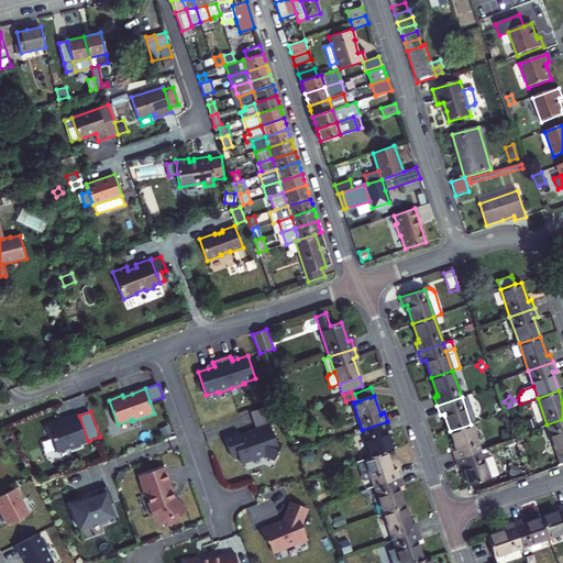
[(63,421),(48,426),(58,452),(72,448),(73,450),(83,446),(81,443),(88,441),(79,416),(63,422),(63,421)]
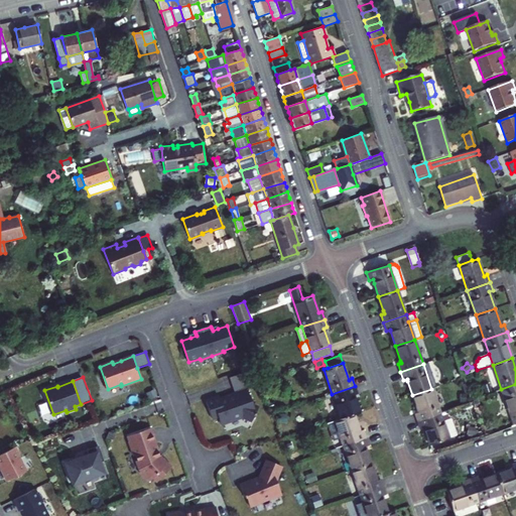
[(515,384),(501,389),(513,424),(515,423),(515,384)]
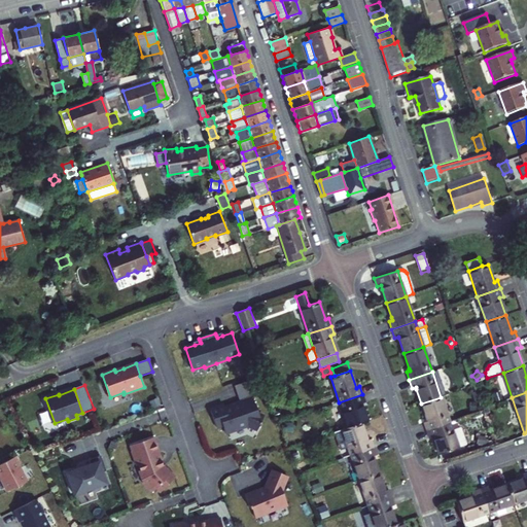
[(364,402),(362,394),(339,402),(348,427),(361,423),(367,421),(361,403),(364,402)]
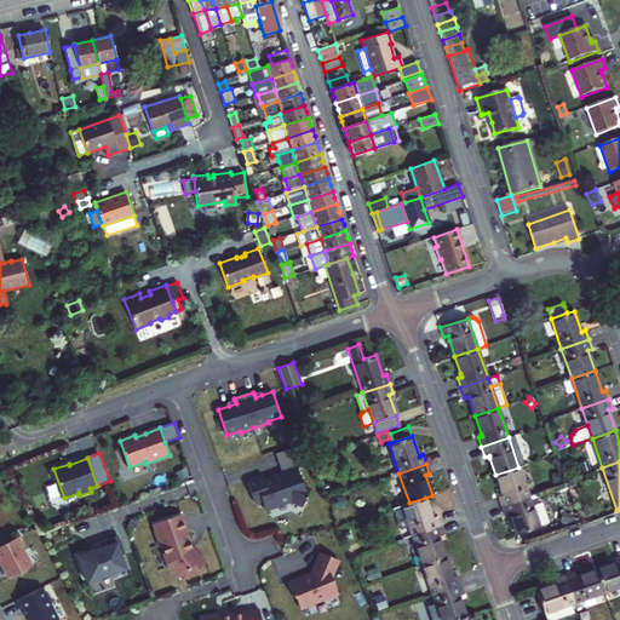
[(189,476),(185,468),(176,472),(179,481),(182,481),(183,483),(189,481),(188,477),(189,476)]
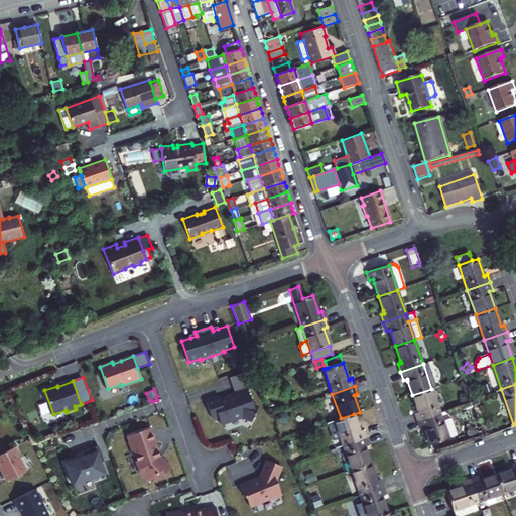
[(243,416),(253,420),(258,408),(254,406),(248,389),(235,393),(236,395),(221,400),(220,397),(207,402),(213,418),(219,416),(221,424),(243,416)]
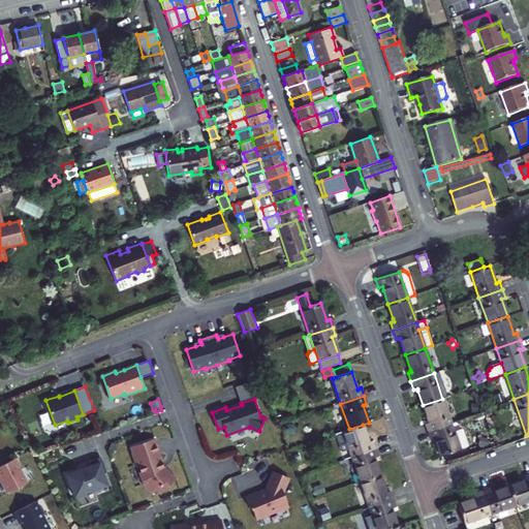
[(428,432),(452,424),(442,399),(423,405),(428,419),(429,423),(426,424),(428,432)]
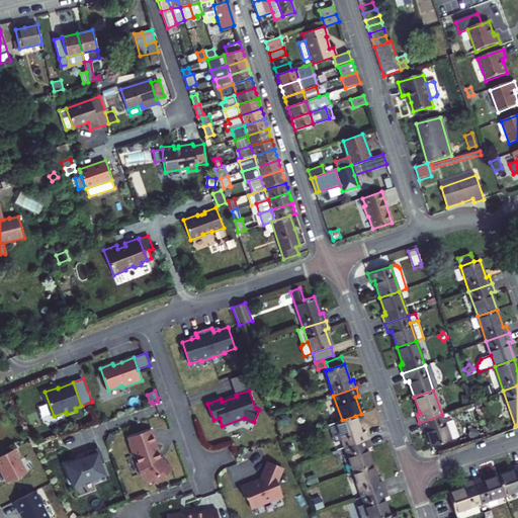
[(450,440),(450,439),(444,423),(442,415),(419,423),(422,431),(426,429),(426,432),(431,447),(450,440)]
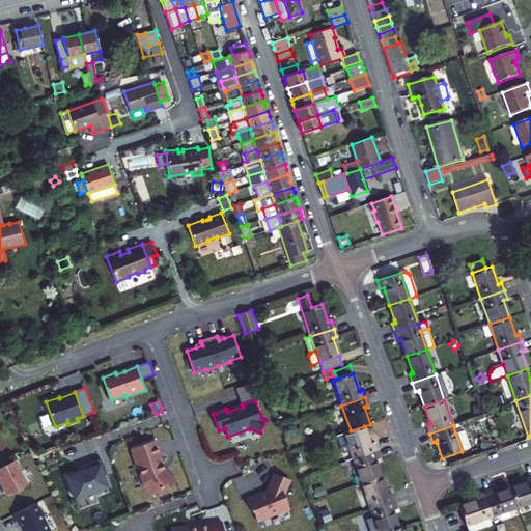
[(344,432),(353,458),(376,450),(373,443),(370,444),(364,426),(351,430),(344,432)]
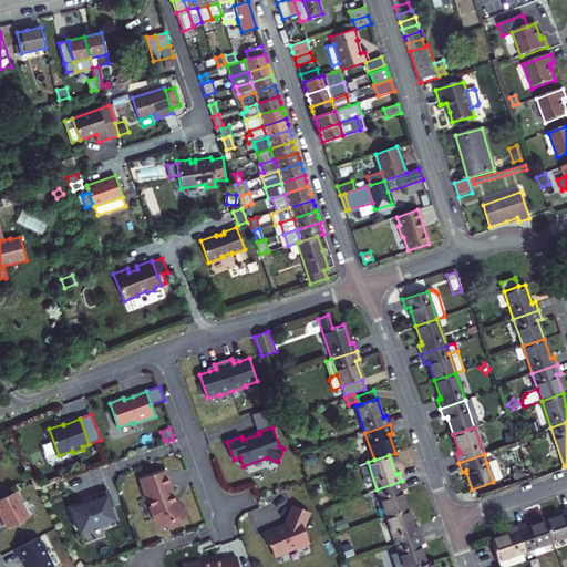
[(486,463),(493,481),(501,478),(494,461),(486,463)]
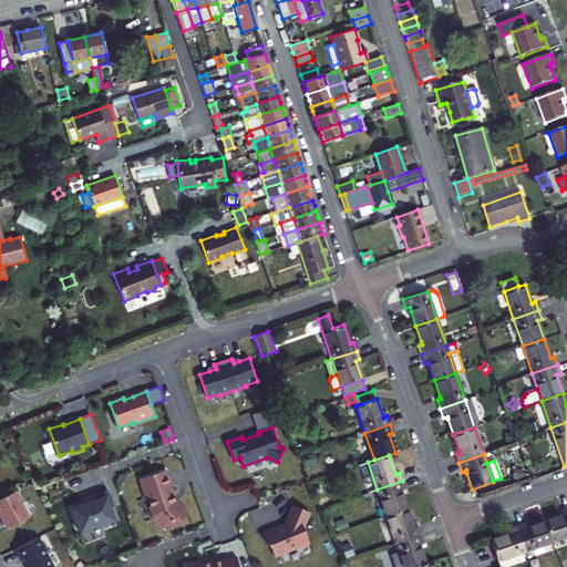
[(370,492),(377,490),(368,462),(360,465),(370,492)]
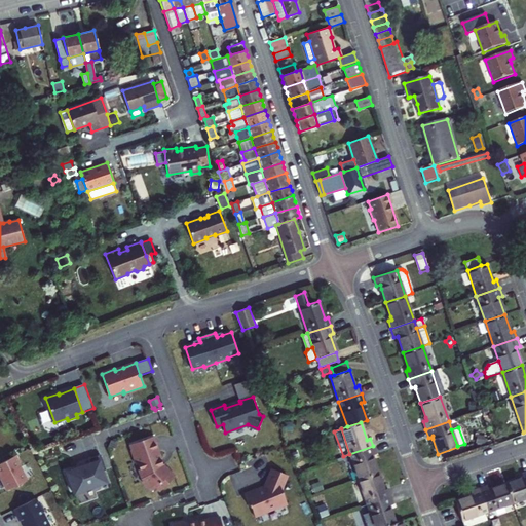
[(176,476),(167,467),(165,467),(163,465),(159,452),(160,452),(155,436),(132,444),(134,450),(132,450),(137,463),(138,462),(144,479),(145,480),(143,481),(153,491),(157,486),(161,490),(176,476)]
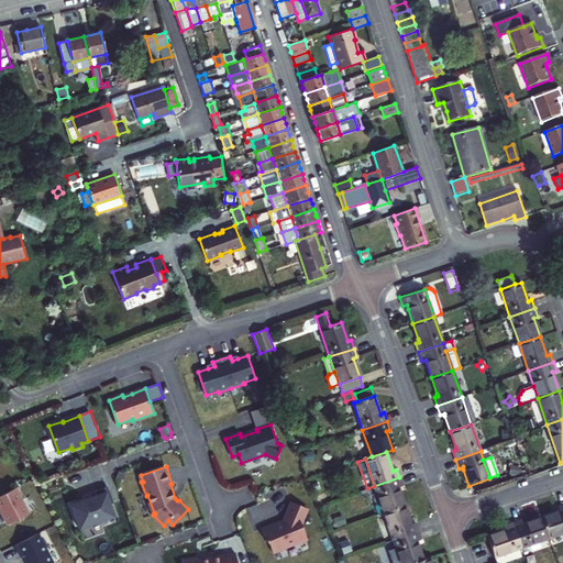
[(518,475),(519,466),(510,466),(509,474),(518,475)]
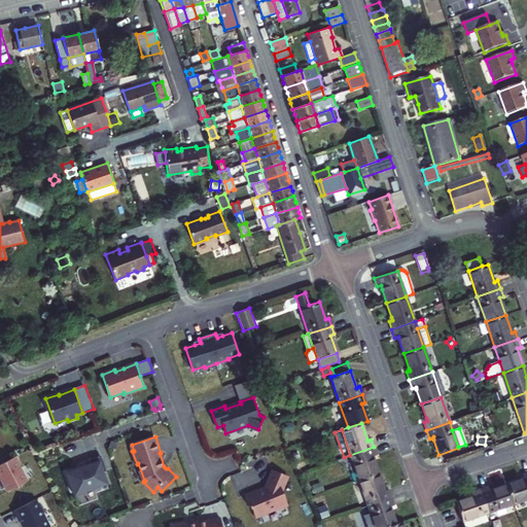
[(117,445),(110,441),(107,448),(114,452),(117,445)]
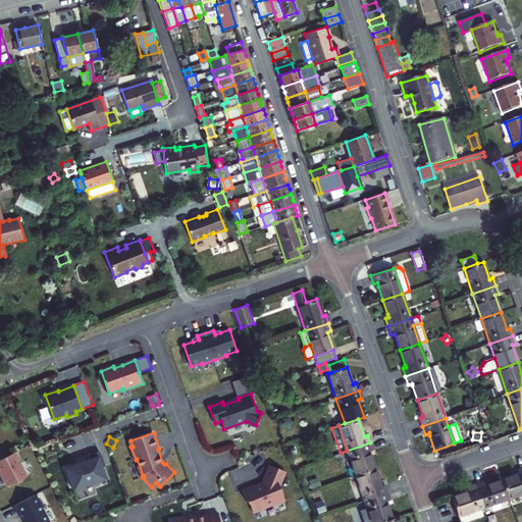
[(373,451),(370,442),(347,451),(356,476),(375,469),(369,452),(373,451)]
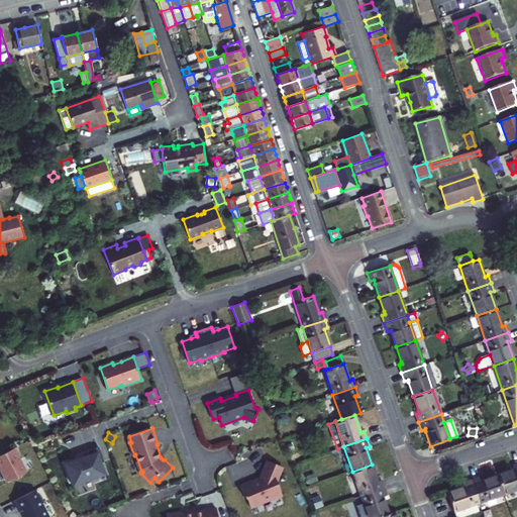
[(20,455),(16,447),(0,454),(0,468),(7,482),(26,472),(18,455),(20,455)]
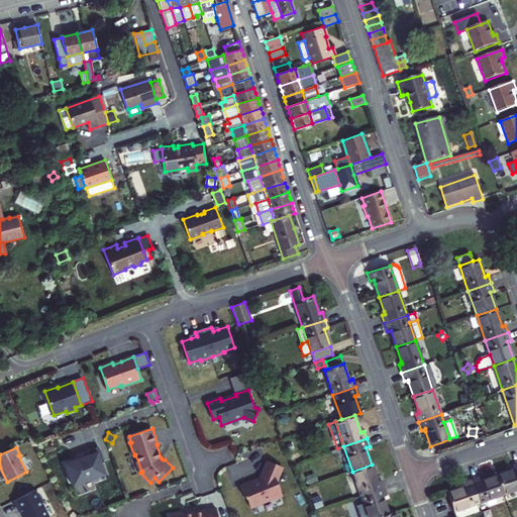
[(98,452),(102,462),(105,461),(100,447),(88,451),(90,455),(98,452)]
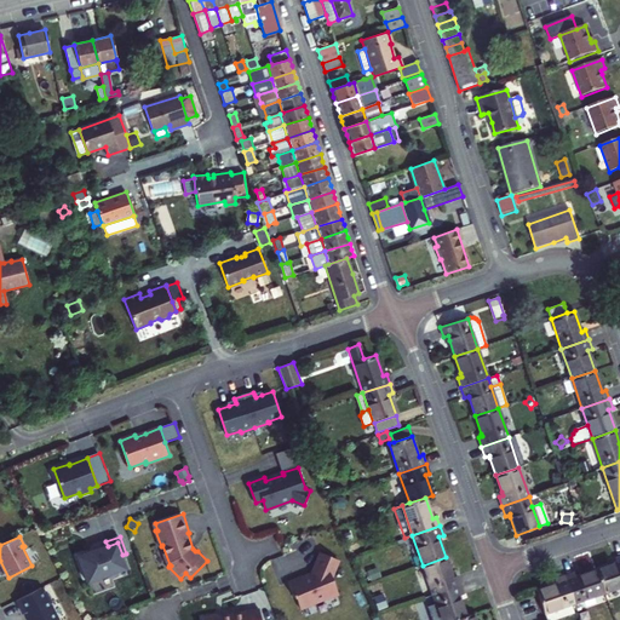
[(355,541),(346,544),(350,557),(359,554),(355,541)]
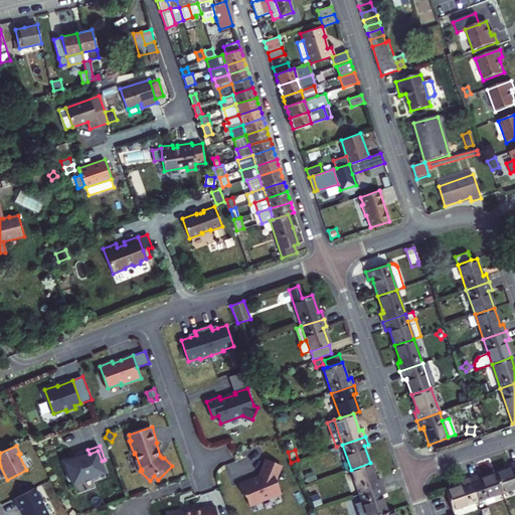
[(106,473),(102,461),(98,451),(90,454),(66,462),(73,484),(106,473)]
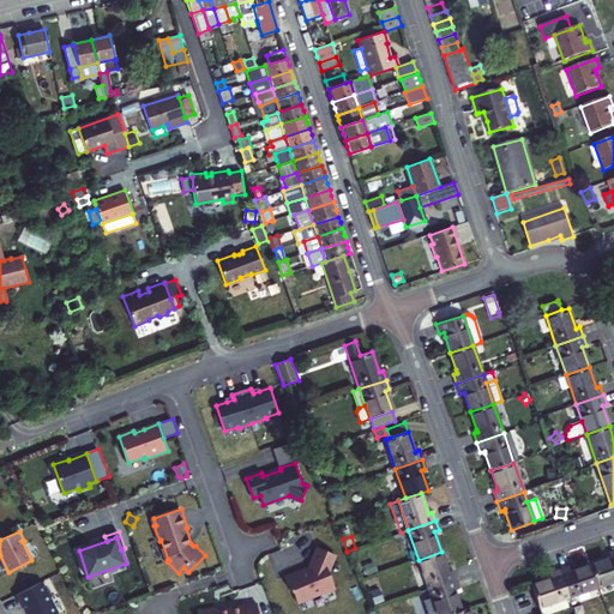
[(329,571),(335,554),(318,548),(309,569),(300,573),(300,571),(286,577),(292,593),(293,593),(298,602),(323,593),(323,594),(336,589),(329,571)]
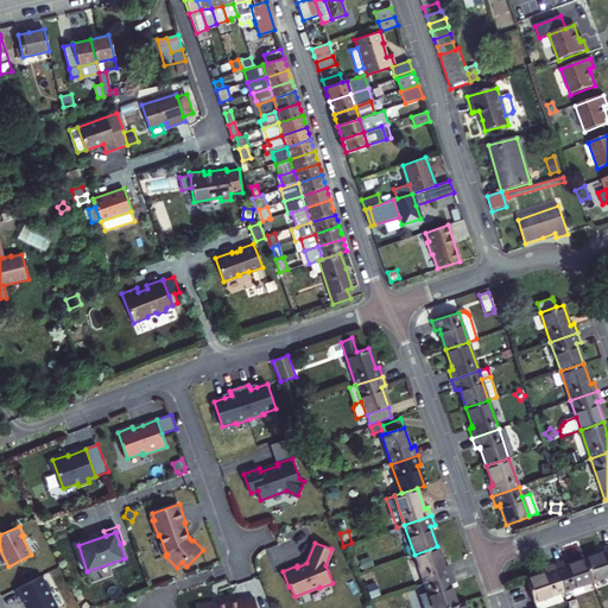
[(593,582),(607,575),(607,545),(603,548),(605,552),(584,559),(593,582)]
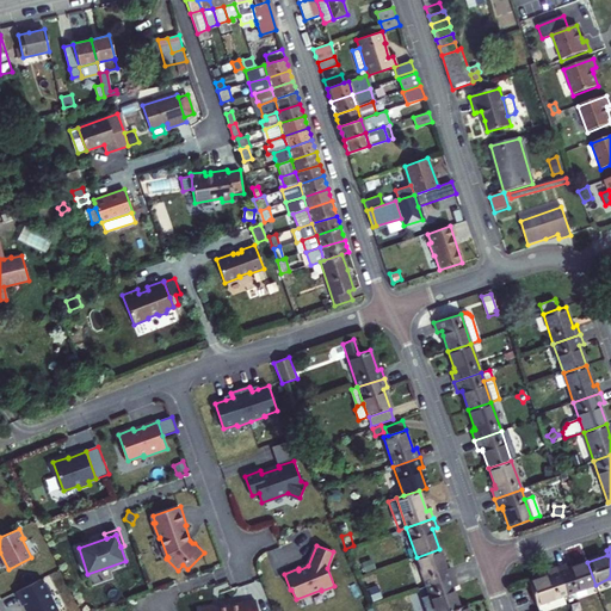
[(446,569),(439,549),(417,557),(426,586),(454,576),(450,568),(446,569)]
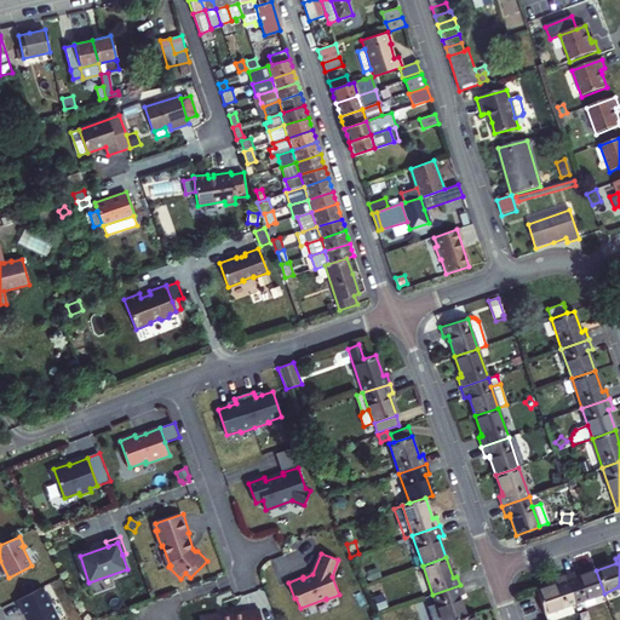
[(371,581),(380,577),(377,568),(367,572),(371,581)]
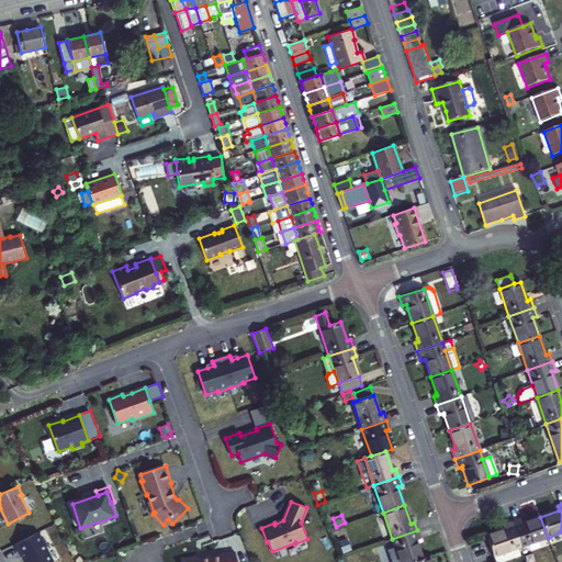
[(520,547),(548,538),(540,517),(521,524),(520,519),(512,523),(520,547)]
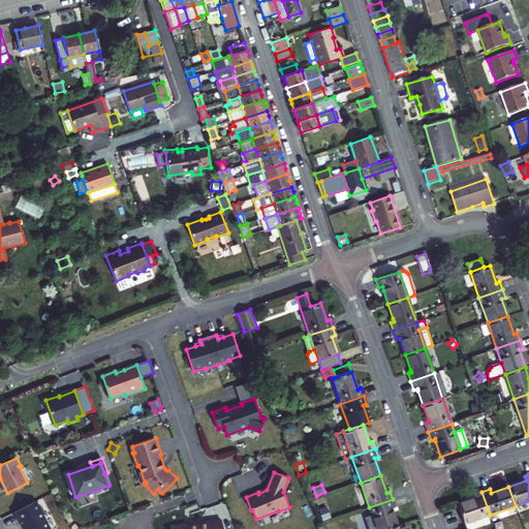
[(464,524),(487,516),(490,515),(481,492),(474,494),(475,498),(458,504),(464,524)]
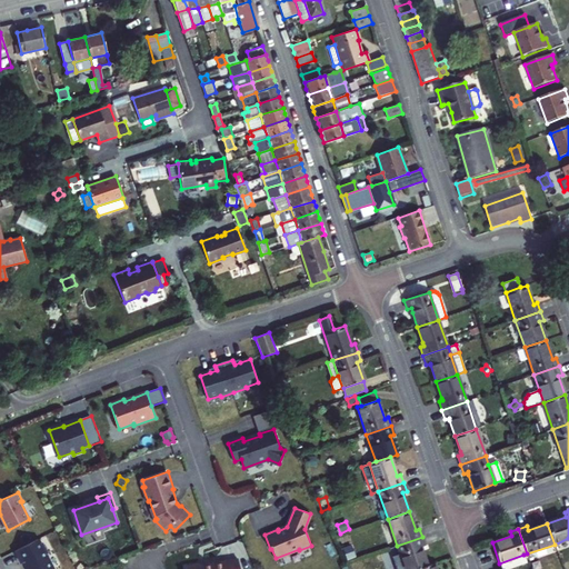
[(426,546),(422,537),(397,546),(400,555),(395,557),(398,568),(418,568),(428,566),(421,547),(426,546)]
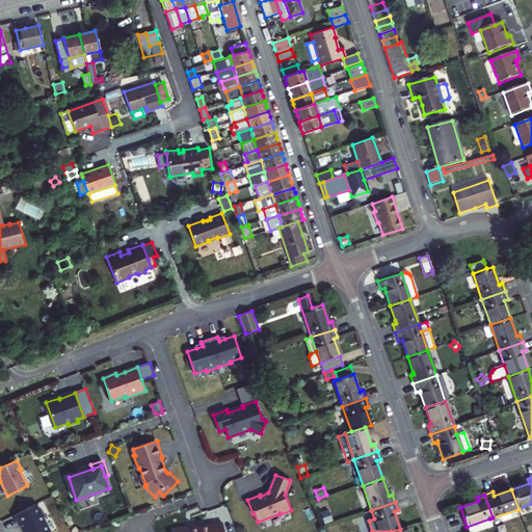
[(36,504),(15,515),(20,527),(24,525),(26,530),(25,531),(50,531),(44,517),(45,517),(40,507),(38,508),(36,504)]
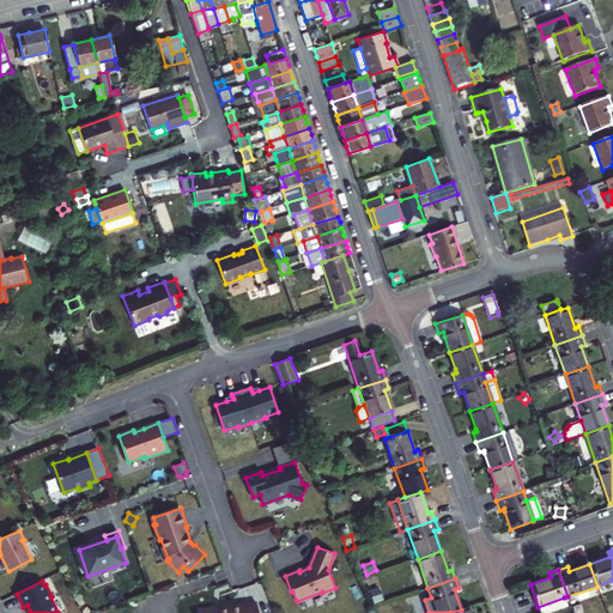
[(374,605),(383,600),(378,588),(369,592),(374,605)]
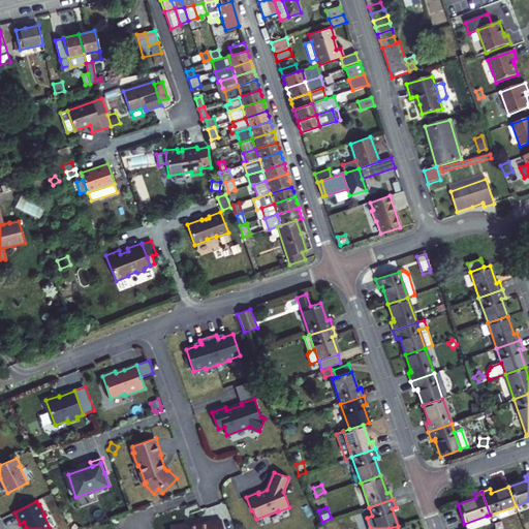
[(472,528),(489,523),(487,516),(464,524),(466,528),(472,528)]
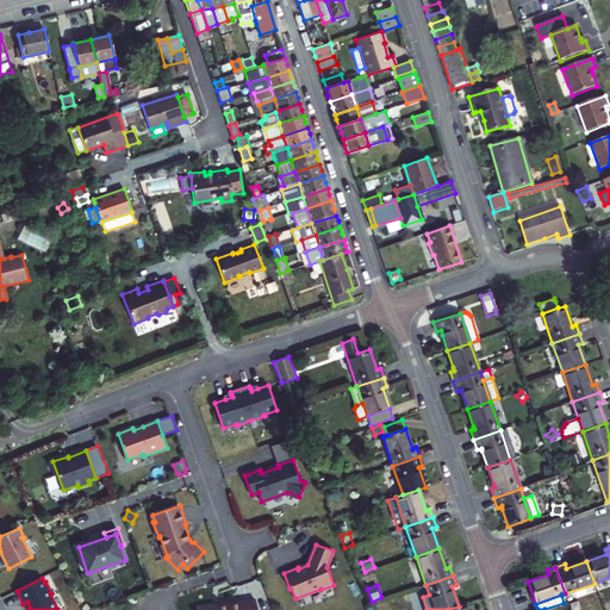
[(257,609),(256,599),(215,607),(215,605),(199,608),(199,609),(257,609)]
